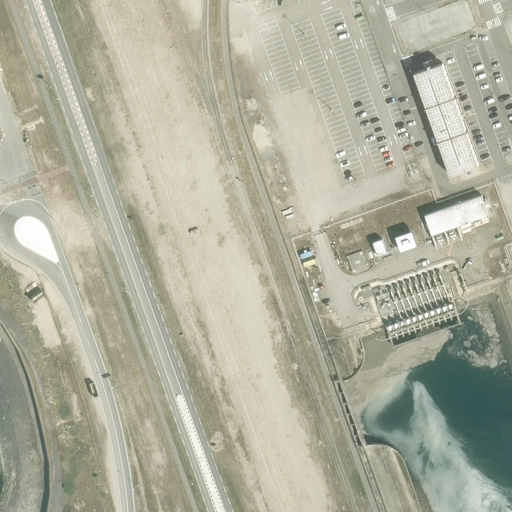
[(478,167),(442,65),(412,75),(448,178),(478,167)]
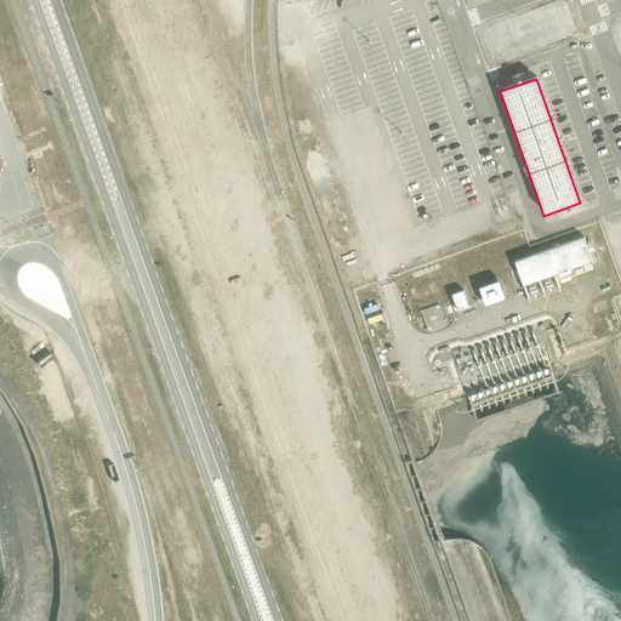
[(591,261),(582,235),(514,258),(523,284),(539,278),(554,273),(591,261)]
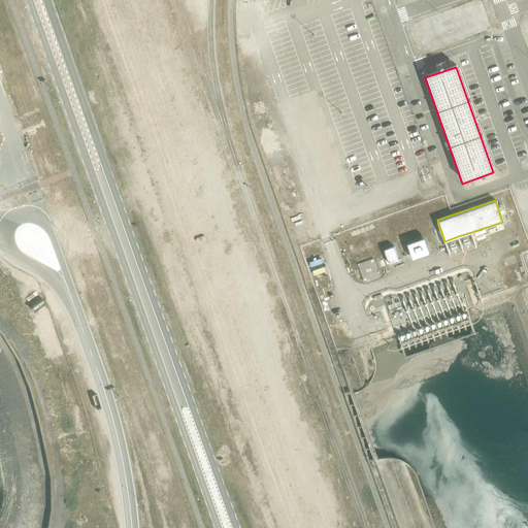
[(428,252),(422,235),(405,241),(410,258),(428,252)]
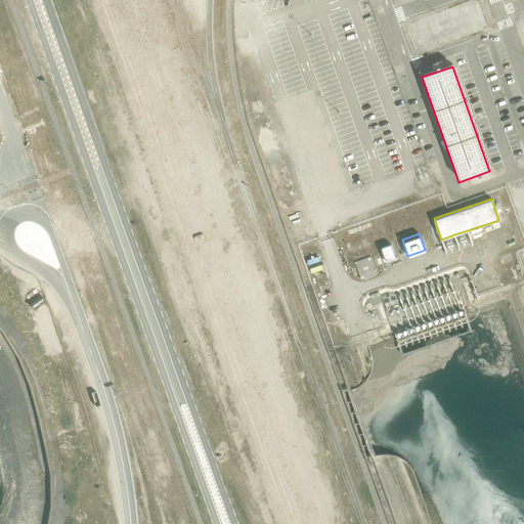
[(395,259),(389,244),(380,247),(386,262),(395,259)]
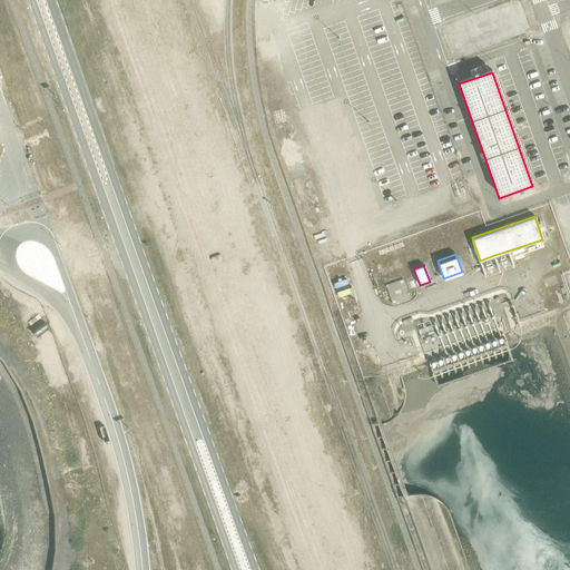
[(409,300),(402,279),(385,285),(393,305),(409,300)]
